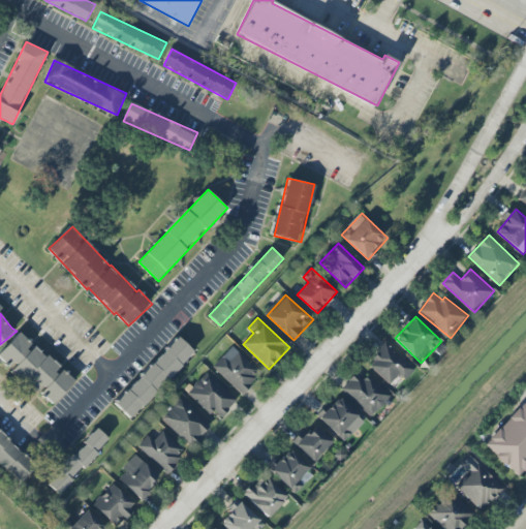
[(54,406),(75,381),(21,332),(0,353),(0,356),(14,370),(14,371),(54,406)]
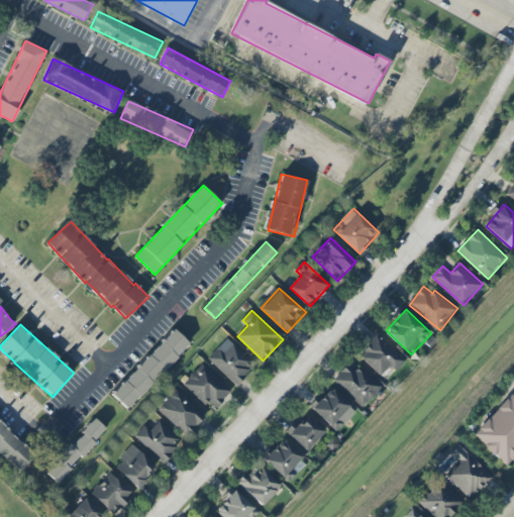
[(114,396),(130,410),(191,343),(174,328),(114,396)]
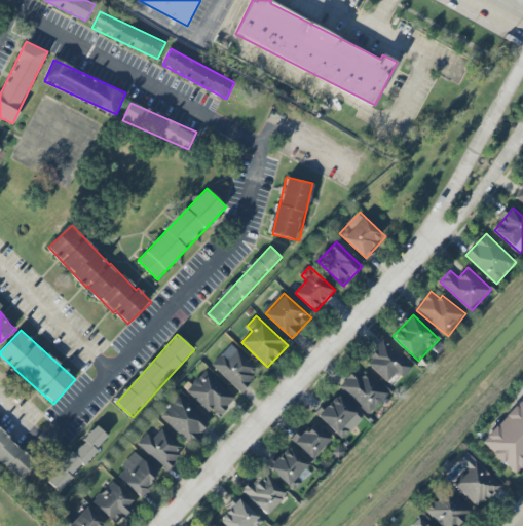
[(398,372),(406,378),(416,364),(384,341),(368,365),(390,381),(398,372)]
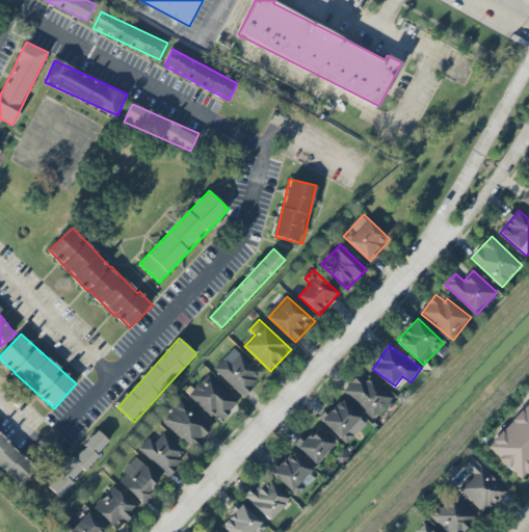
[(215,371),(245,395),(264,372),(234,348),(215,371)]
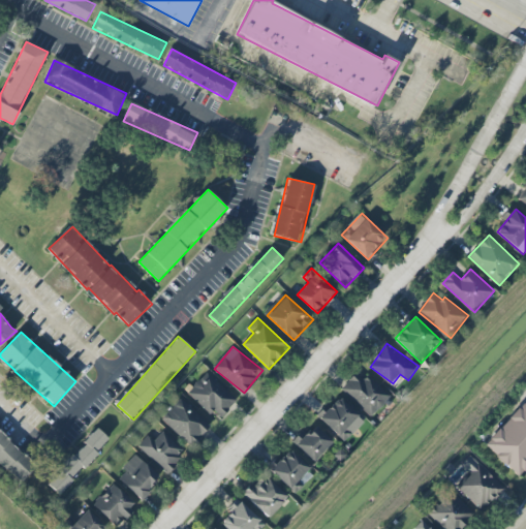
[(222,417),(239,400),(209,372),(189,393),(212,414),(216,411),(222,417)]
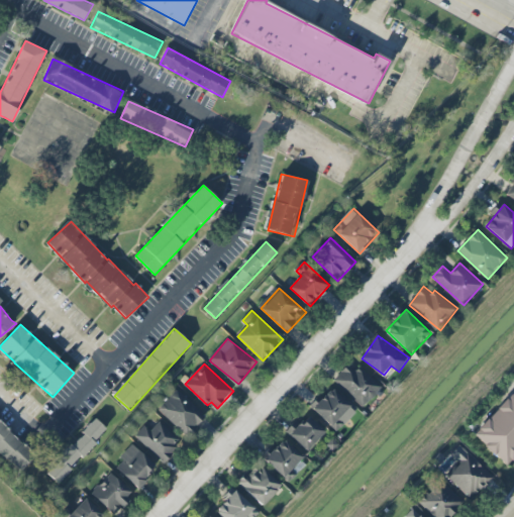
[(368,406),(384,385),(361,368),(358,370),(349,364),(335,383),(368,406)]
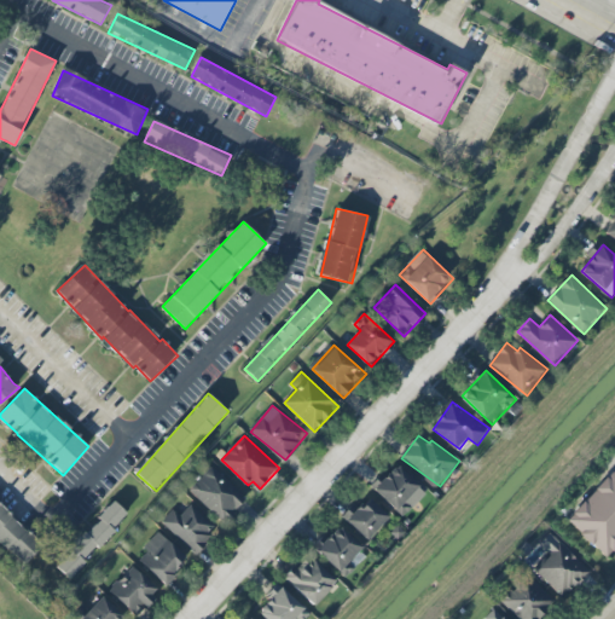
[(429,491),(400,462),(373,489),(404,518),(429,491)]
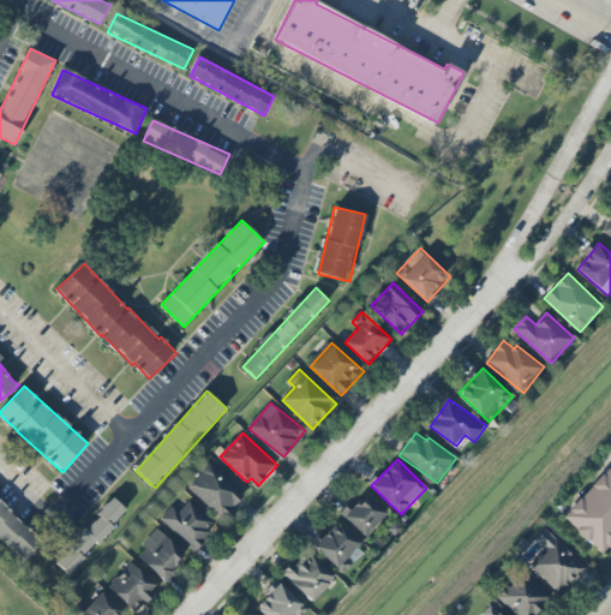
[(190,487),(226,520),(249,496),(213,461),(190,487)]
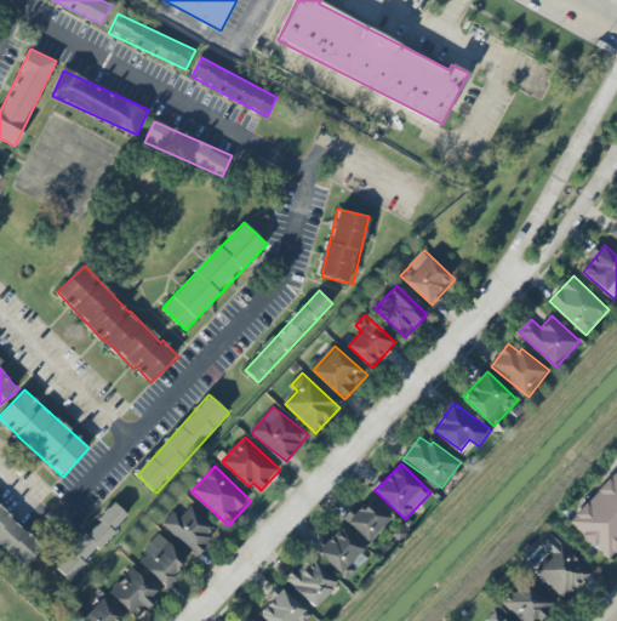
[(611,560),(616,553),(616,474),(613,472),(569,523),(611,560)]
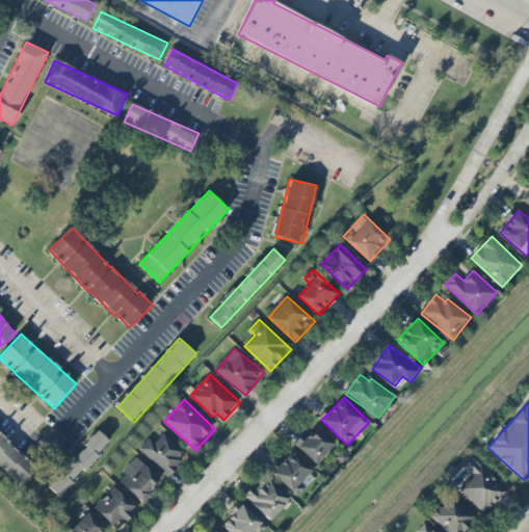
[(317,464),(336,444),(317,426),(298,447),(317,464)]
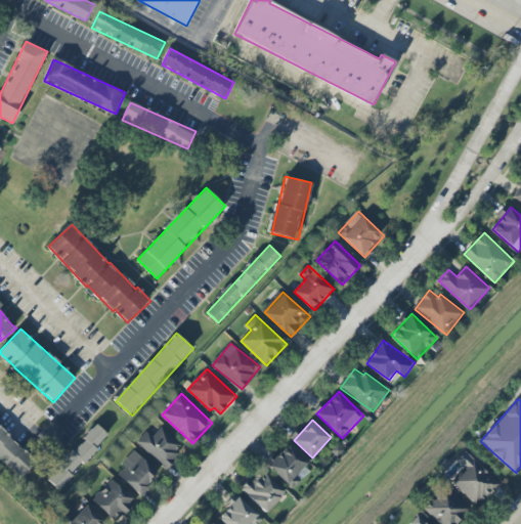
[(110,435),(98,425),(48,479),(59,490),(110,435)]
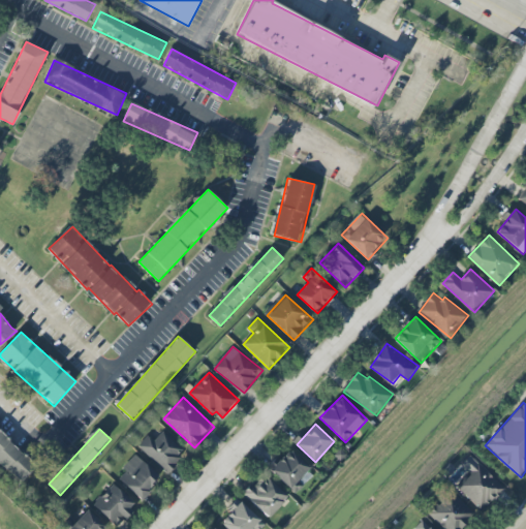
[(0,461),(24,481),(38,464),(0,431),(0,461)]
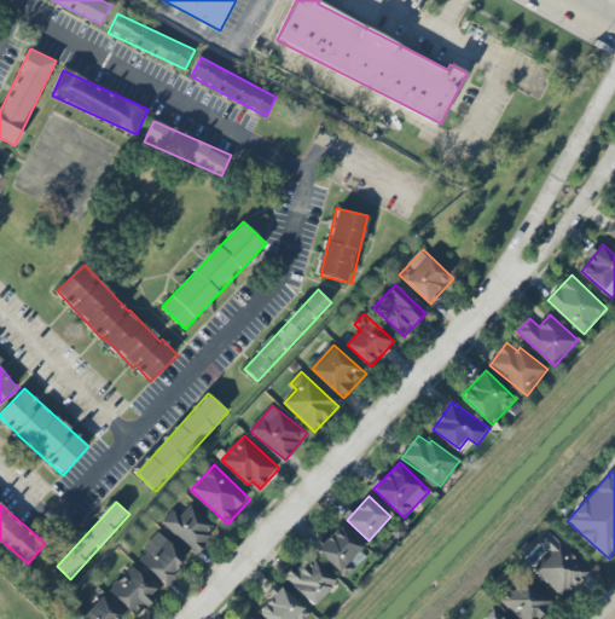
[(196,553),(219,530),(193,504),(181,516),(175,509),(163,521),(196,553)]
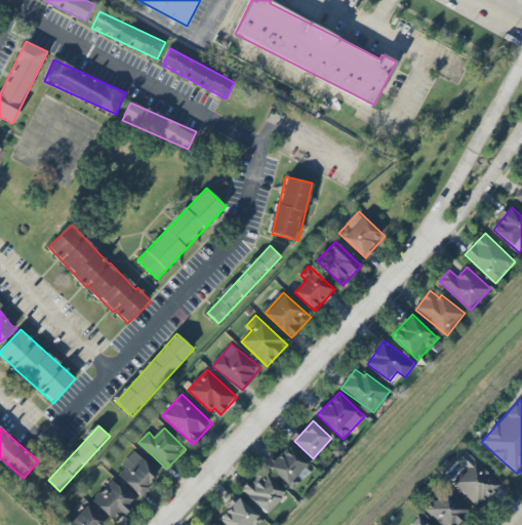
[(288,485),(308,463),(288,445),(268,467),(288,485)]
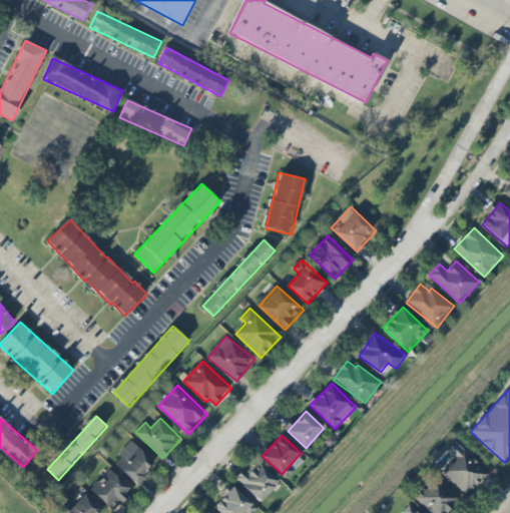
[(117,465),(137,484),(157,464),(132,441),(119,454),(123,457),(117,465)]
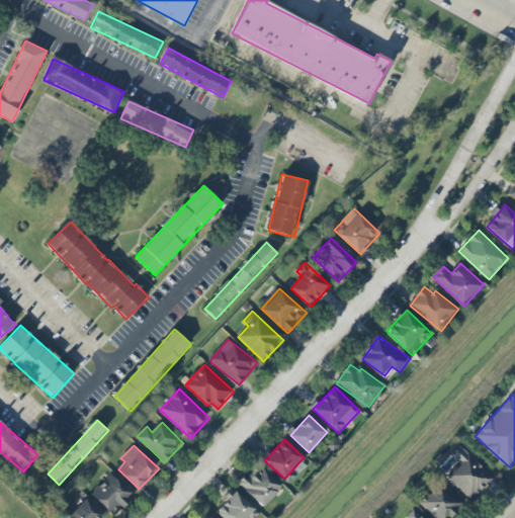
[(447,476),(473,501),(495,478),(468,453),(447,476)]
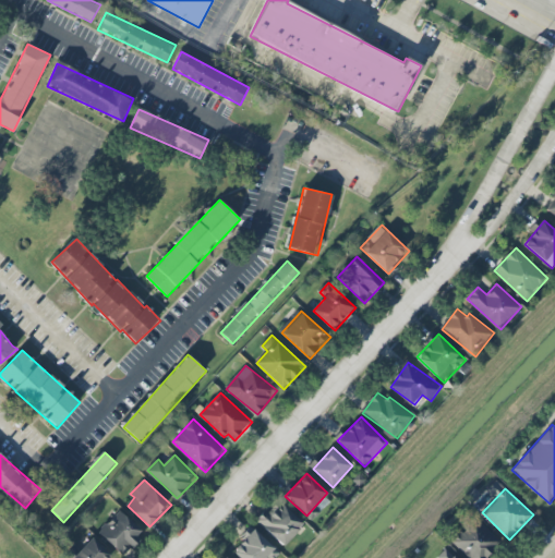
[(304,524),(279,501),(258,522),(284,546),(304,524)]
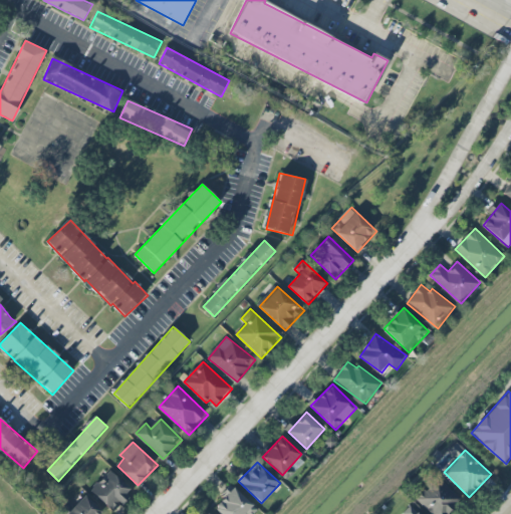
[(92,491),(115,512),(135,490),(111,470),(92,491)]
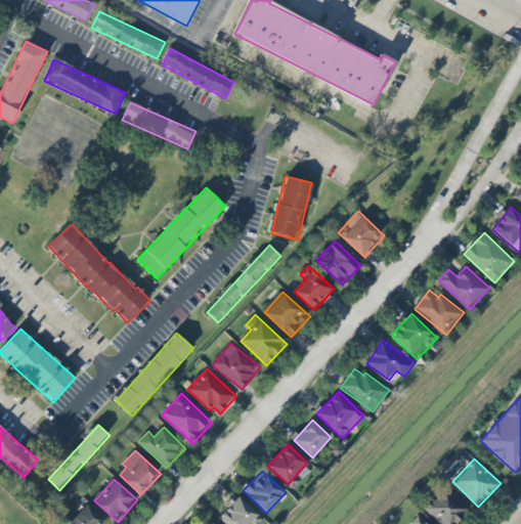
[(459,523),(472,510),(446,485),(424,510),(440,523),(459,523)]
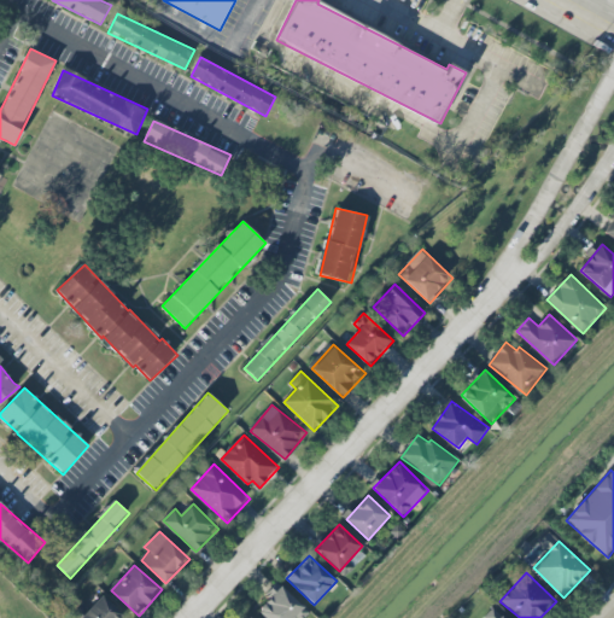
[(307,617),(311,614),(280,586),(257,610),(265,617),(307,617)]
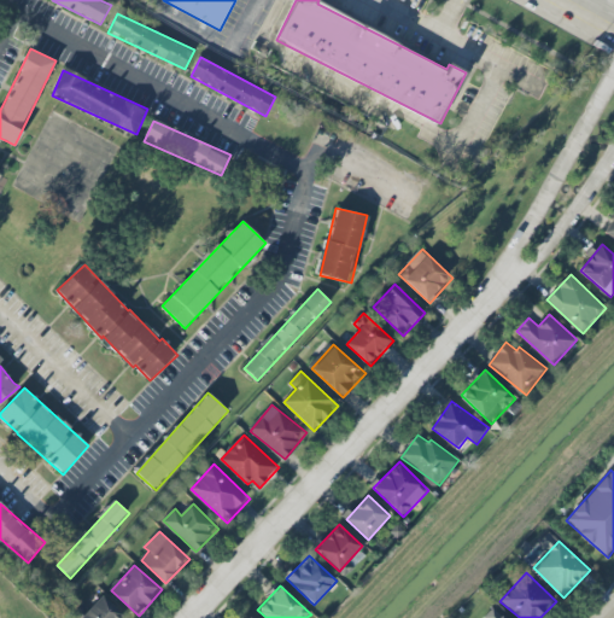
[(82,617),(123,617),(127,614),(105,594),(82,617)]
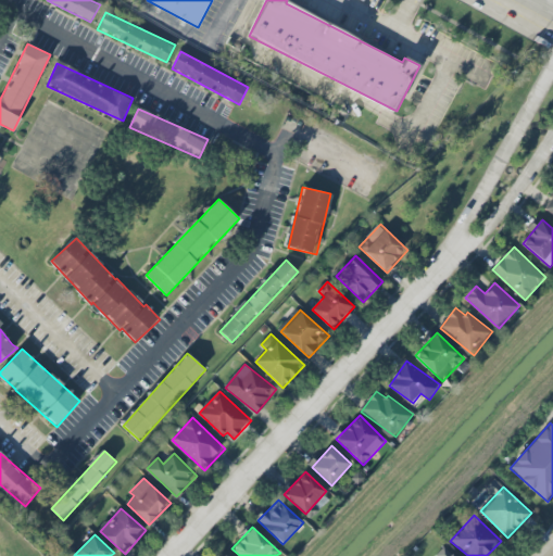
[(454,555),(445,546),(436,555),(454,555)]
